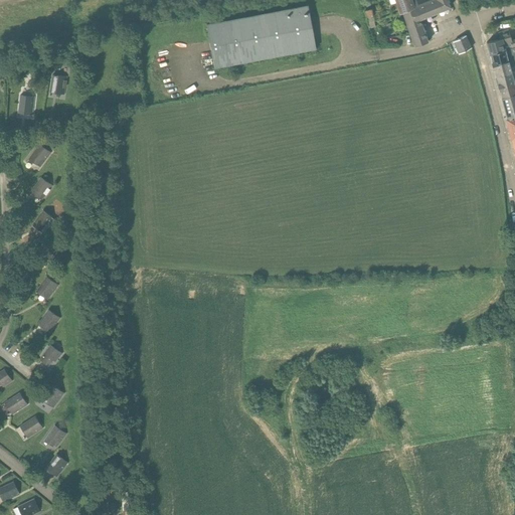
[(414,8),(411,0),(410,0),(394,0),(400,13),(414,8)]
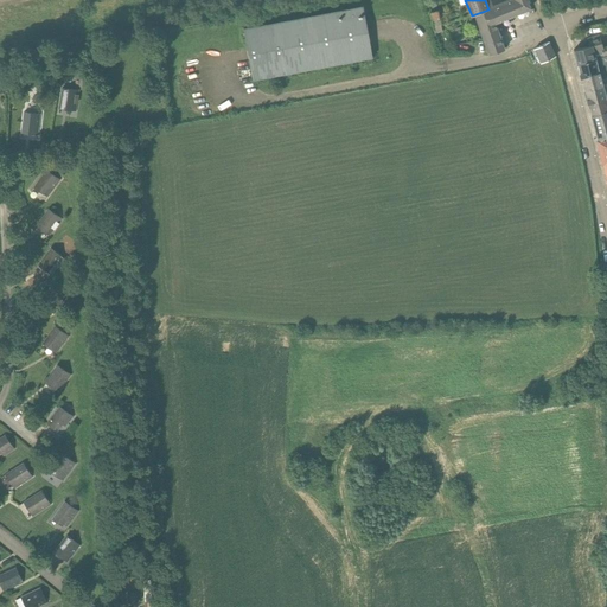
[(494,23),(531,7),(528,0),(513,0),(489,10),(472,16),(472,17),(475,16),(490,55),(505,49),(494,23)]
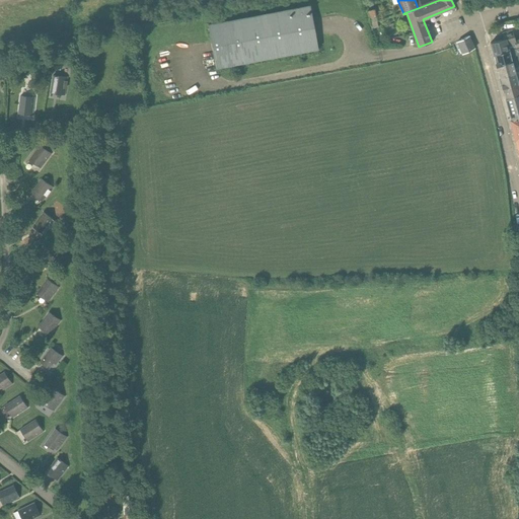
[(416,0),(415,0),(418,8),(439,0),(416,0)]
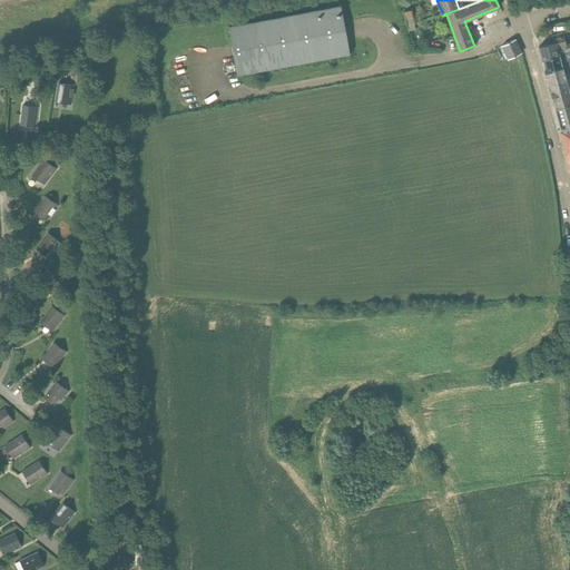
[(237,75),(350,55),(345,32),(341,7),(228,28),(237,75)]
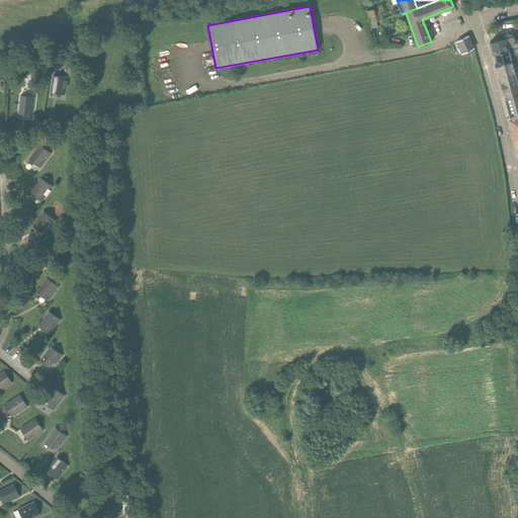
[(372,9),(365,11),(367,18),(374,16),(372,9)]
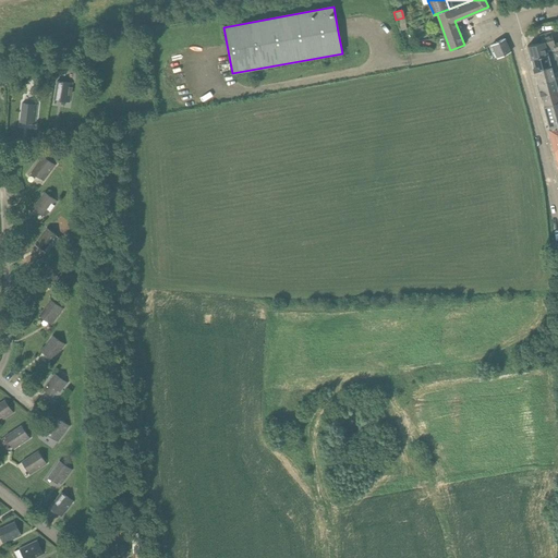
[(403,17),(396,20),(399,32),(407,29),(403,17)]
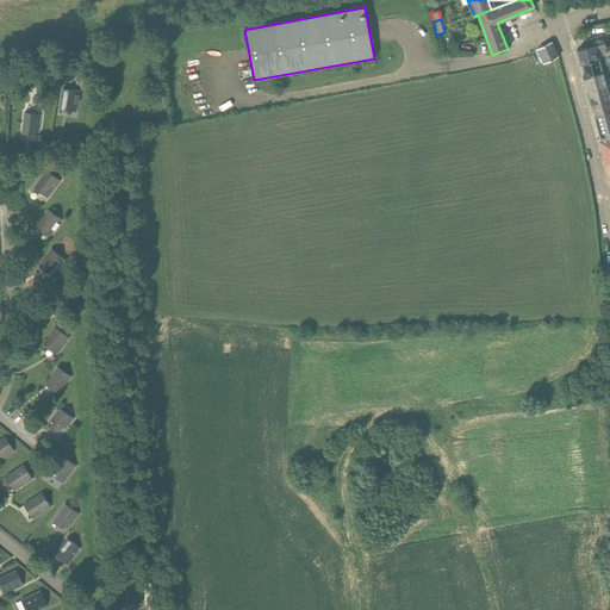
[(609,44),(605,47),(603,35),(591,38),(592,47),(576,51),(579,64),(609,56),(609,44)]
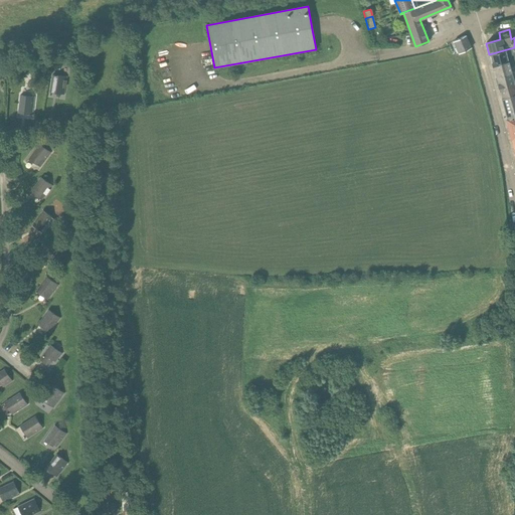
[(459,53),(471,48),(465,36),(454,41),(459,53)]
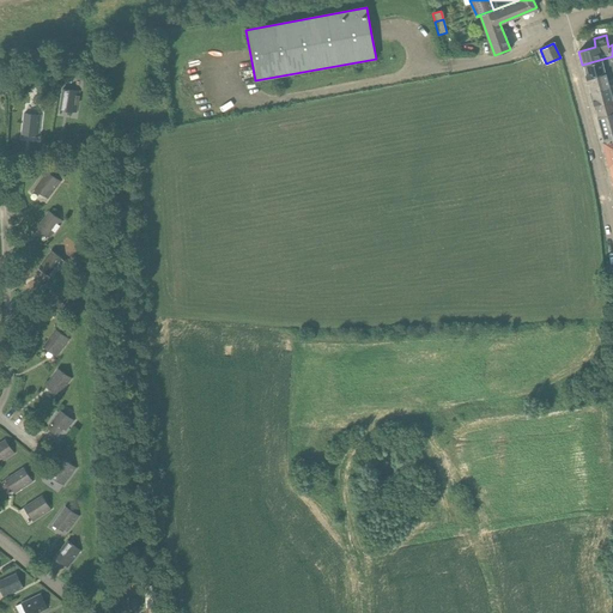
[(612,56),(582,65),(586,78),(612,70),(612,56)]
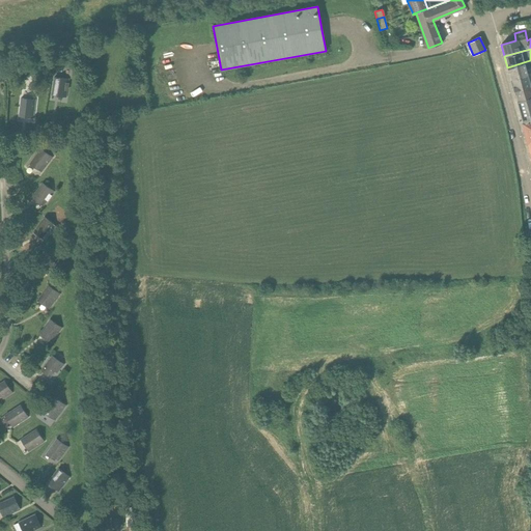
[(510,79),(527,75),(525,70),(530,67),(530,60),(507,67),(510,79)]
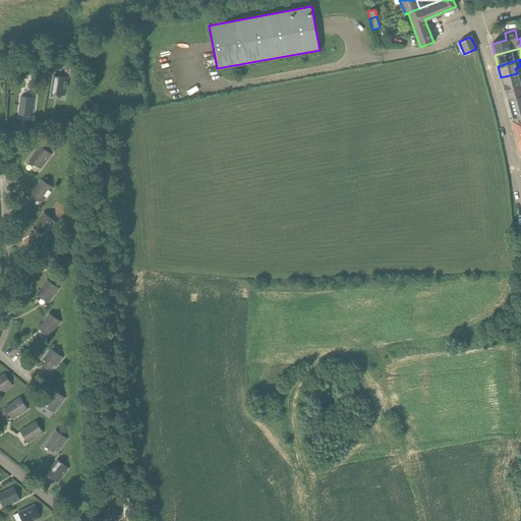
[(520,83),(520,71),(517,73),(501,77),(504,88),(520,83)]
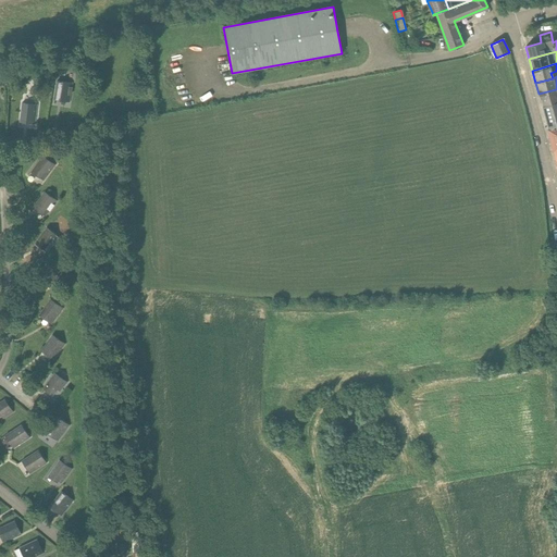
[(58,82),(54,100),(65,101),(66,94),(71,95),(73,84),(58,82)]
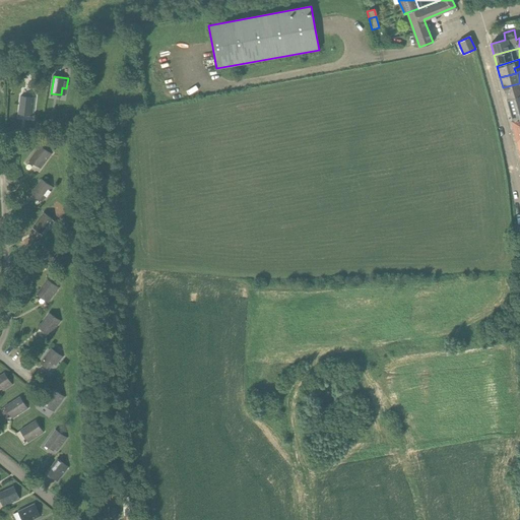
[(506,100),(519,94),(519,83),(503,87),(506,100)]
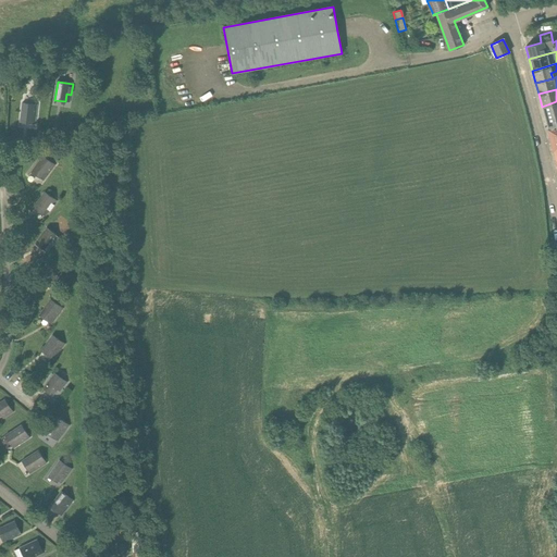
[(548,130),(556,126),(556,101),(542,107),(548,130)]
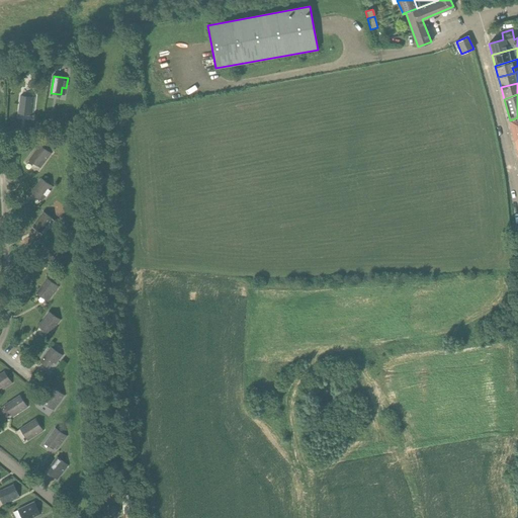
[(20,96),(18,113),(29,114),(30,107),(33,108),(34,98),(20,96)]
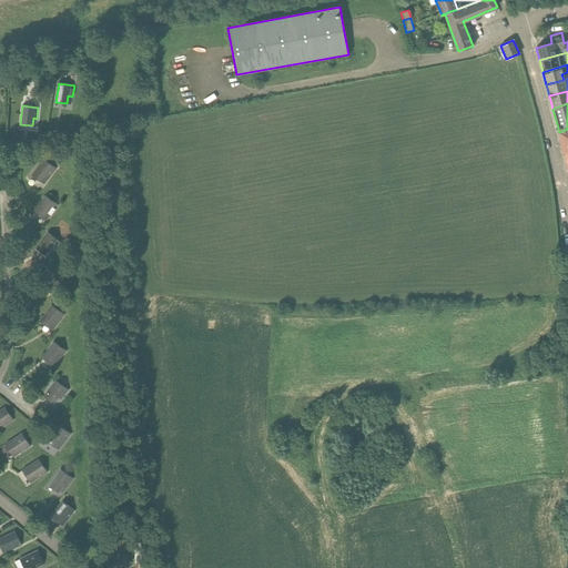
[(56,169),(43,160),(32,175),(41,182),(47,175),(49,178),(56,169)]
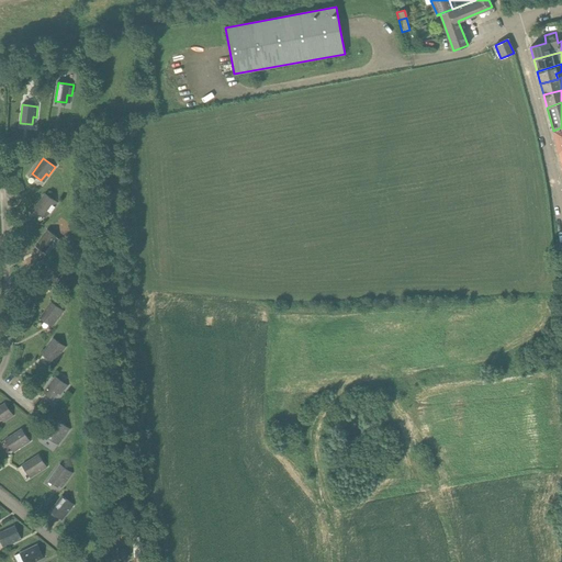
[(57,203),(45,194),(33,210),(43,216),(47,210),(51,212),(57,203)]
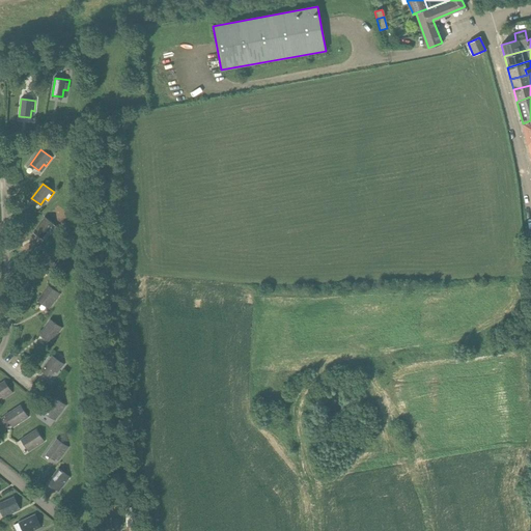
[(56,226),(45,218),(33,231),(43,239),(47,232),(50,234),(56,226)]
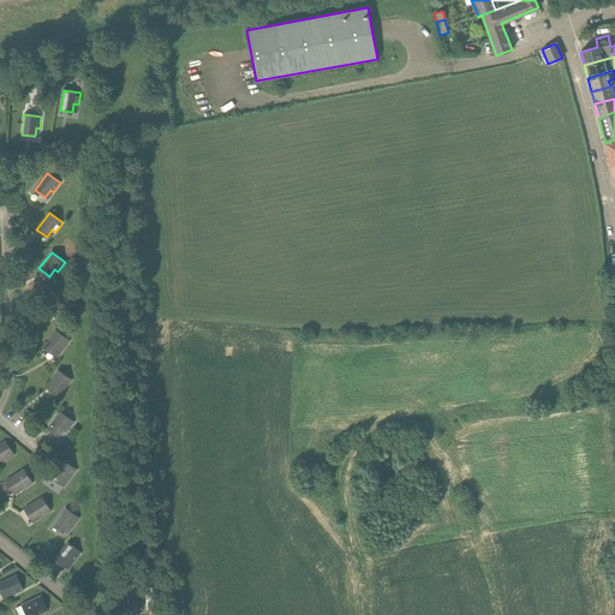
[(67,302),(53,292),(41,308),(52,316),(57,309),(60,311),(67,302)]
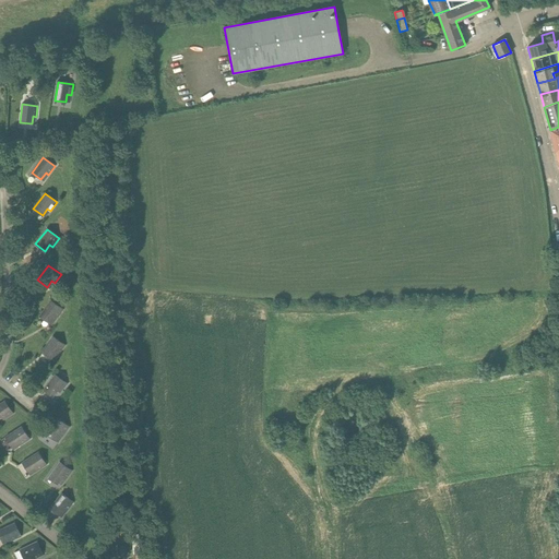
[(63,310),(50,301),(39,316),(49,323),(54,317),(57,319),(63,310)]
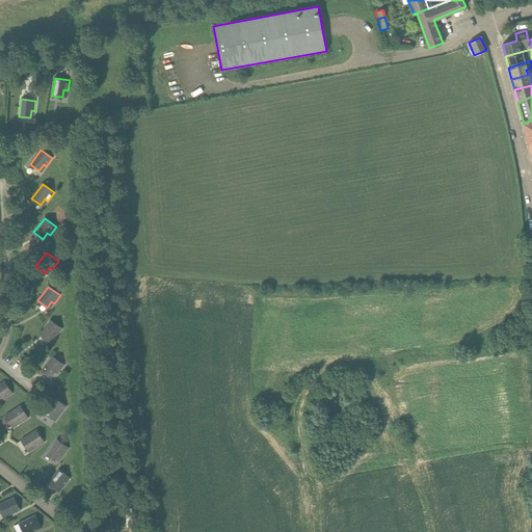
[(61,329),(50,321),(40,335),(48,342),(53,336),(55,338),(61,329)]
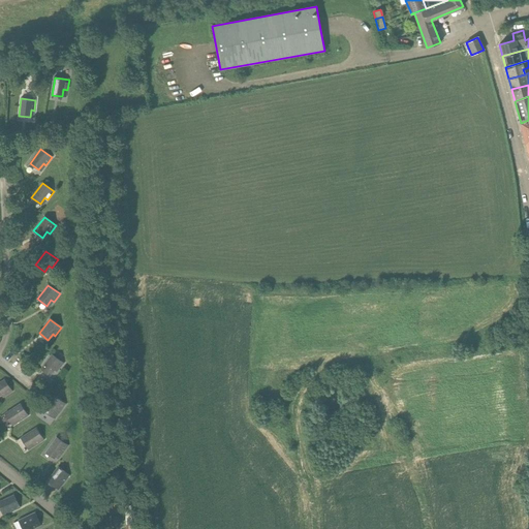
[(63,364),(52,354),(41,369),(50,376),(54,370),(57,372),(63,364)]
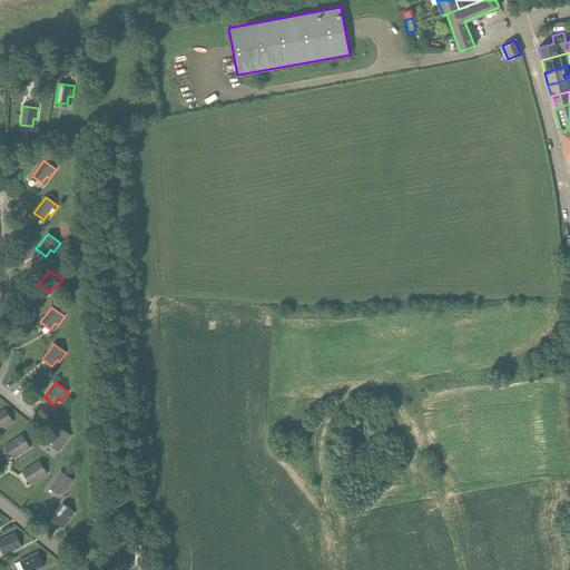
[(13,422),(5,410),(0,412),(0,425),(1,425),(3,429),(13,422)]
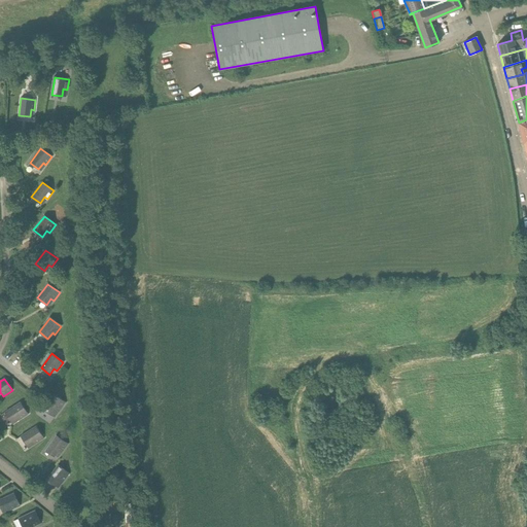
[(65,403),(54,394),(43,409),(51,415),(57,410),(59,412),(65,403)]
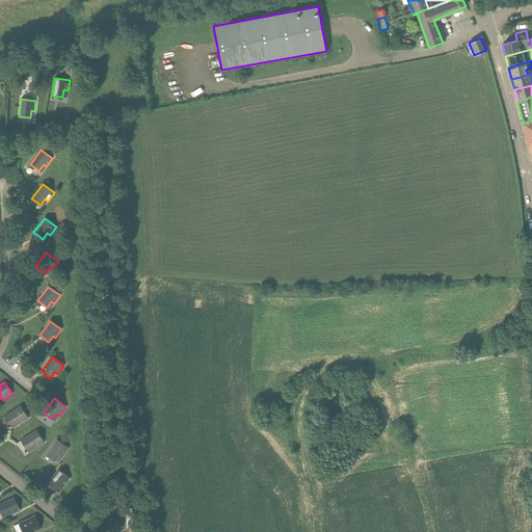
[(28,419),(20,406),(5,416),(11,425),(17,422),(19,424),(28,419)]
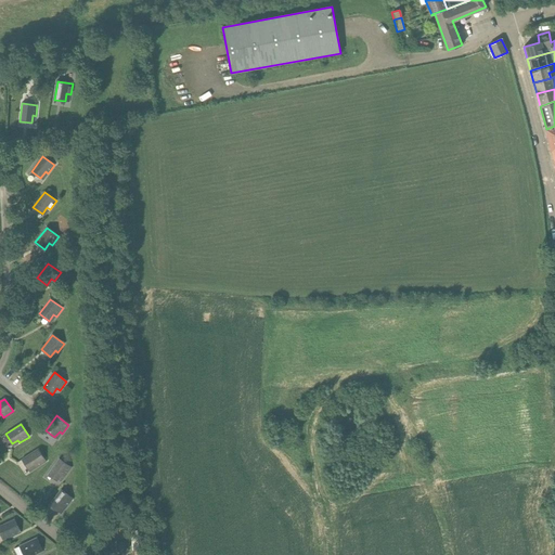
[(46,462),(37,449),(22,460),(28,469),(35,465),(37,468),(46,462)]
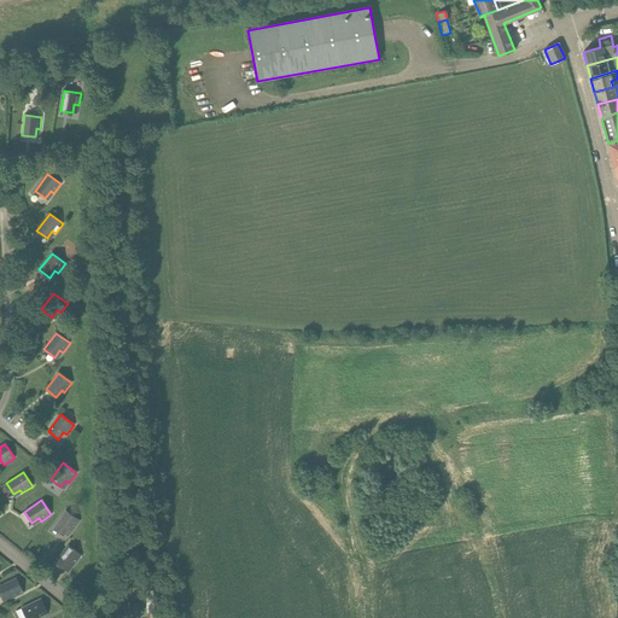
[(80,522),(65,512),(53,528),(64,536),(69,529),(73,531),(80,522)]
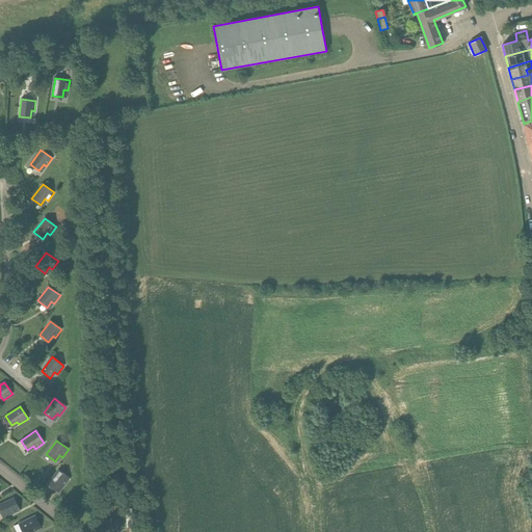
[(70,479),(58,470),(48,483),(56,490),(60,484),(63,487),(70,479)]
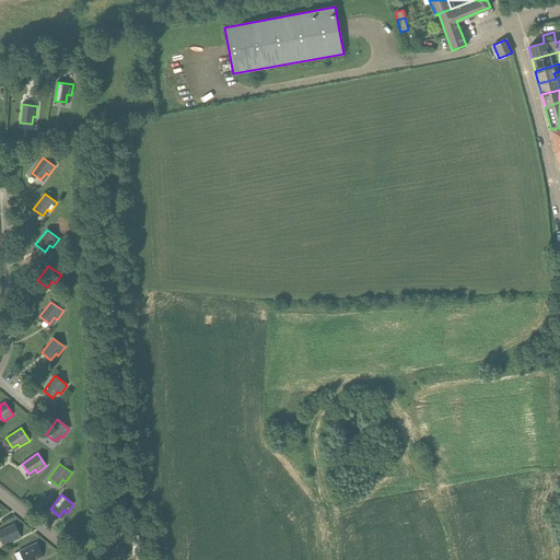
[(14,524),(0,531),(0,538),(2,543),(9,539),(11,543),(21,538),(14,524)]
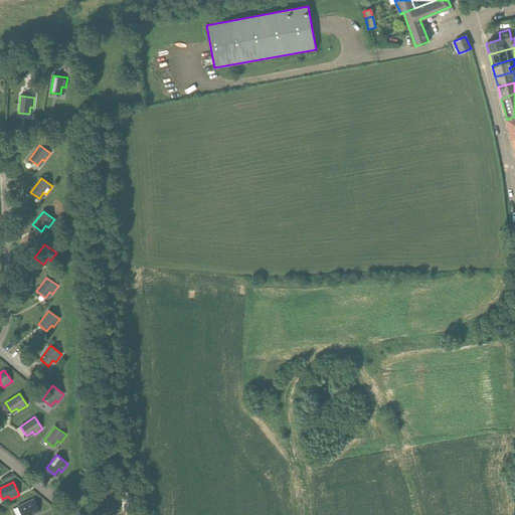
[(33,499),(18,507),(21,514),(25,514),(29,513),(29,514),(33,514),(39,512),(33,499)]
